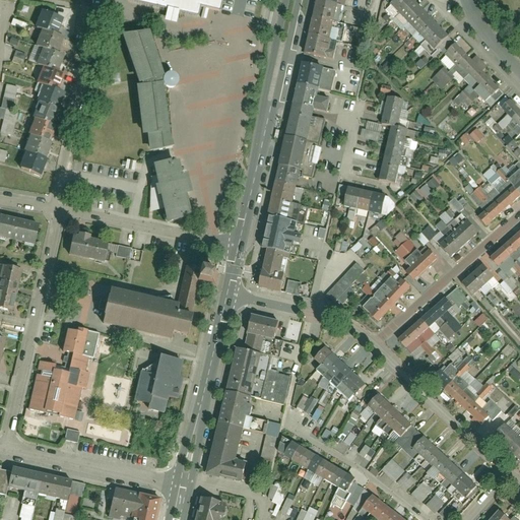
[(128,0),(128,5),(166,12),(163,25),(175,27),(178,14),(198,18),(207,20),(209,9),(219,10),(221,0),(128,0)]
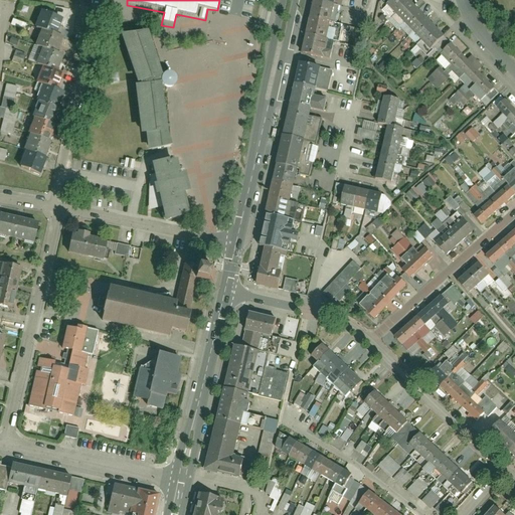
[(334,0),(313,0),(303,50),(332,56),(334,46),(325,44),(334,0)]
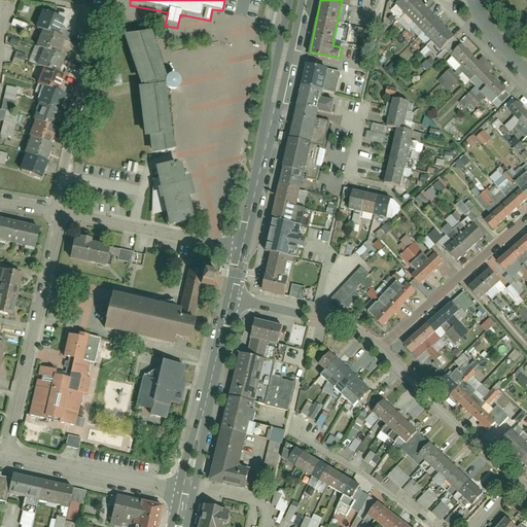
[(443,50),(457,36),(420,0),(396,0),(394,3),(443,50)]
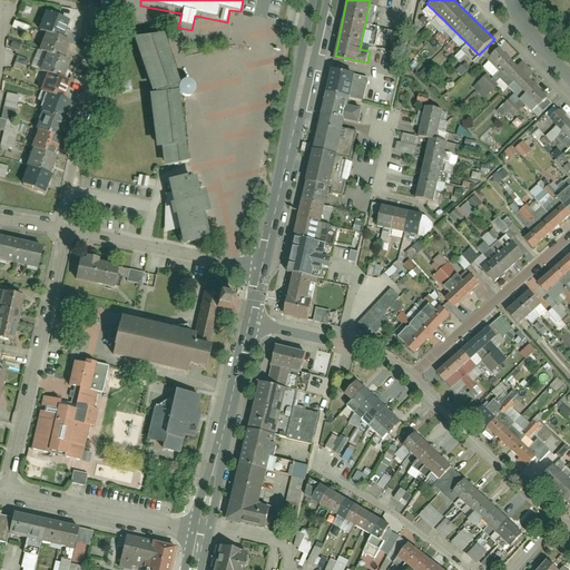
[(40,99),(46,101),(23,183),(45,188),(68,104),(64,102),(69,81),(62,79),(68,58),(66,57),(70,41),(65,39),(69,20),(48,15),(42,33),(47,35),(42,52),(47,55),(41,74),(47,75),(40,99)]
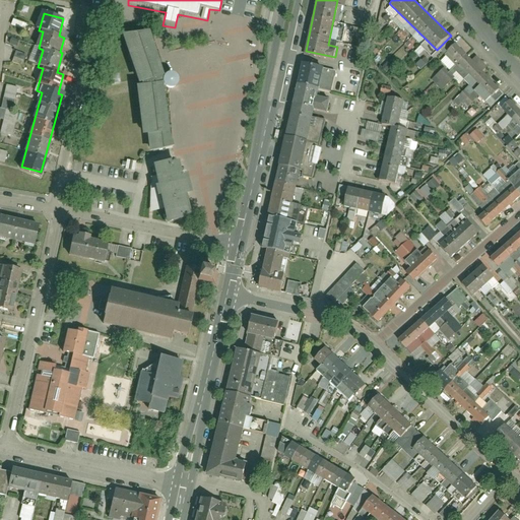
[(168,133),(161,84),(166,87),(169,88),(174,88),(177,85),(179,82),(178,75),(173,72),(168,72),(166,73),(163,77),(161,78),(160,78),(145,31),(124,38),(138,86),(135,87),(142,138),(146,137),(148,154),(175,148),(171,133),(168,133)]
